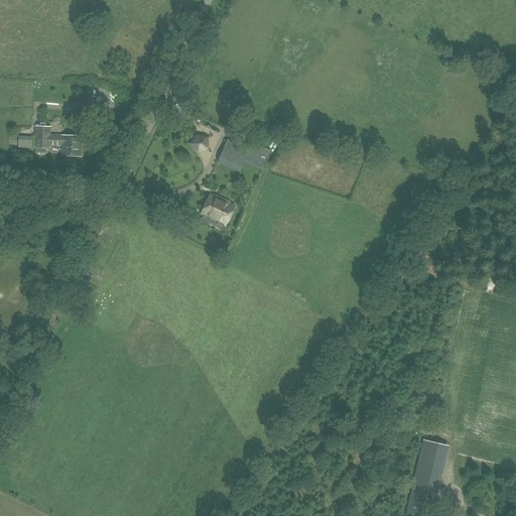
[(60,136),(48,136),(48,128),(34,127),(34,149),(48,150),(48,146),(60,147),(60,156),(81,156),(82,136),(60,136)]
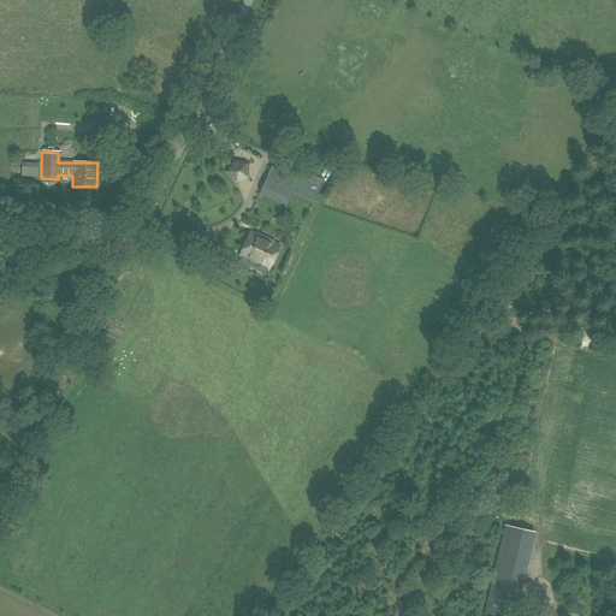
[(37,178),(39,165),(23,164),(23,177),(37,178)]
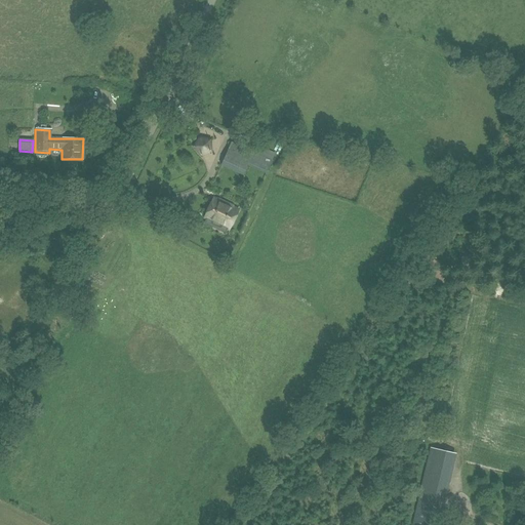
[(253,153),(232,143),(221,165),(243,175),(248,164),(266,172),(275,153),(257,145),(253,153)]
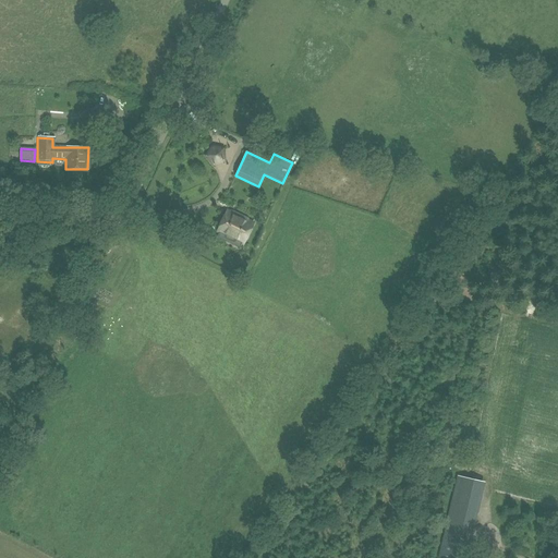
[(227,211),(218,231),(226,234),(225,238),(234,242),(235,239),(243,243),(253,223),(227,211)]
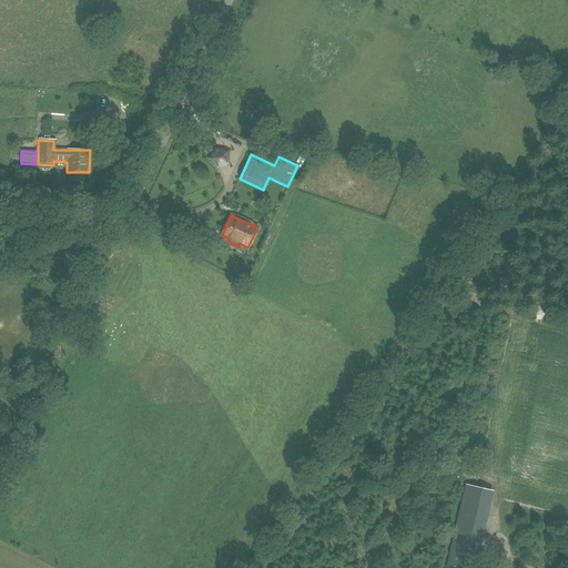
[(446,567),(450,567),(469,567),(488,489),(465,485),(446,567)]
